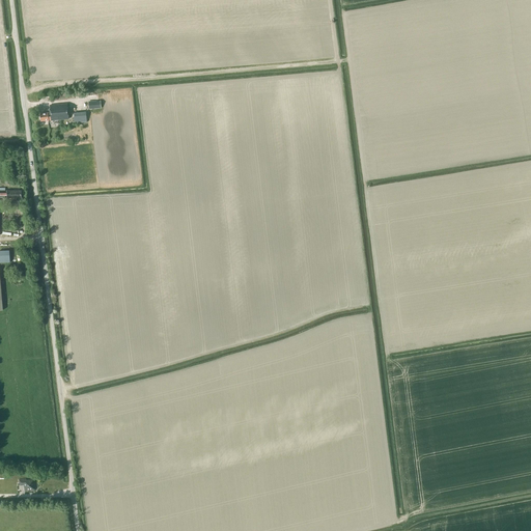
[(102,109),(101,101),(88,102),(89,110),(102,109)]
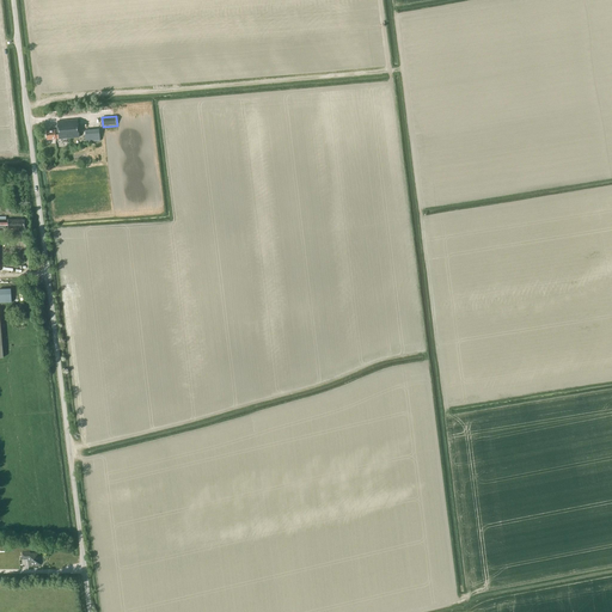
[(47,140),(79,138),(78,120),(57,122),(57,129),(55,130),(47,130),(47,140)]
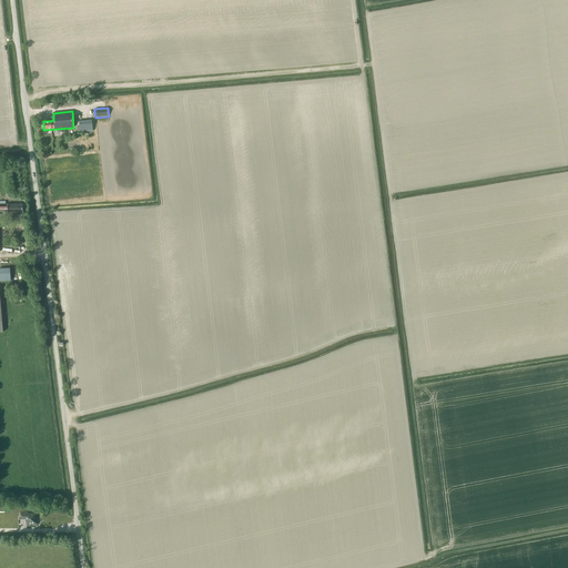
[(80,131),(91,130),(91,120),(79,121),(80,131)]
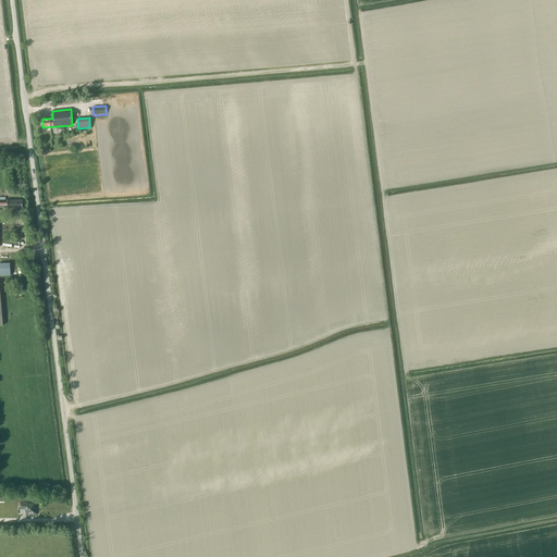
[(0,208),(22,208),(22,200),(0,199),(0,246),(0,208)]
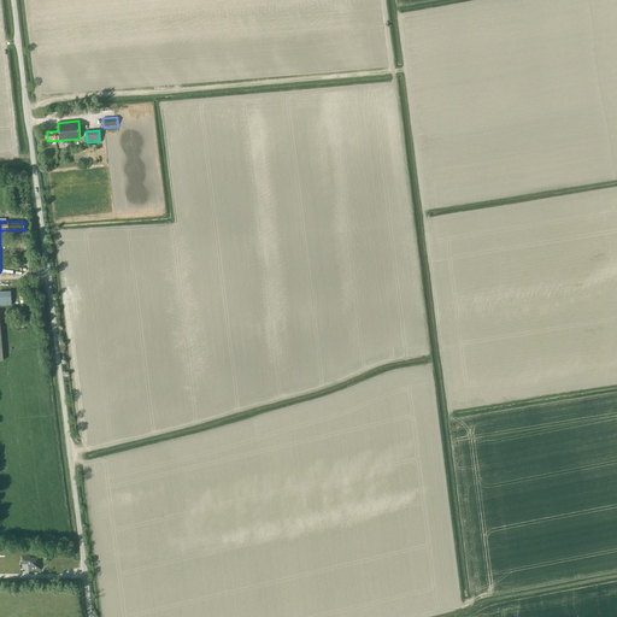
[(0,291),(0,305),(12,305),(11,291),(0,291)]
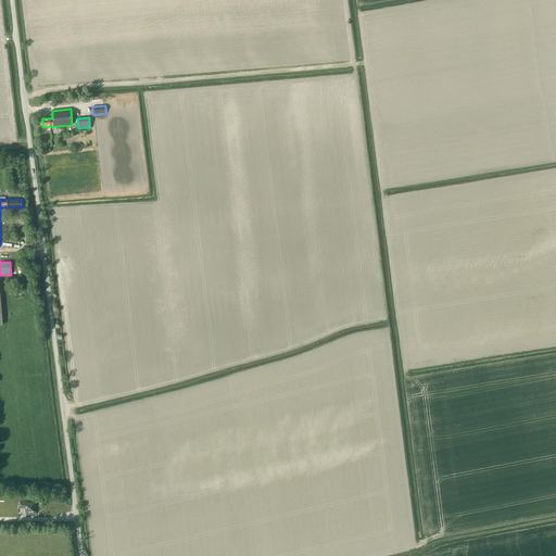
[(37,513),(35,502),(27,503),(27,502),(20,502),(21,508),(25,508),(26,514),(37,513)]
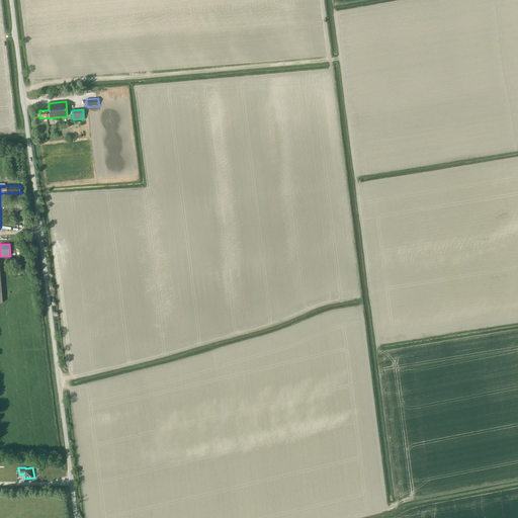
All buildings are outlined.
